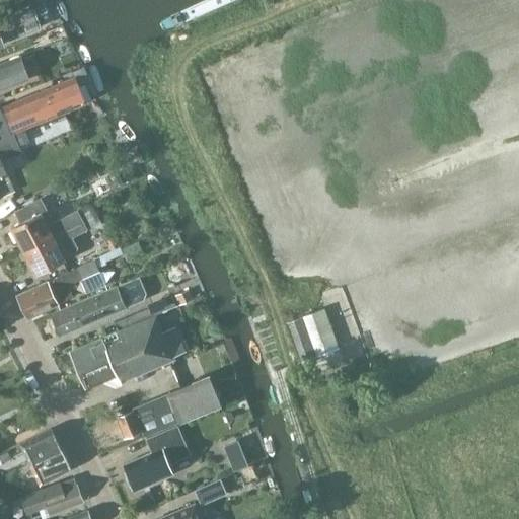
[(44,5),(35,9),(38,15),(47,12),(44,5)]
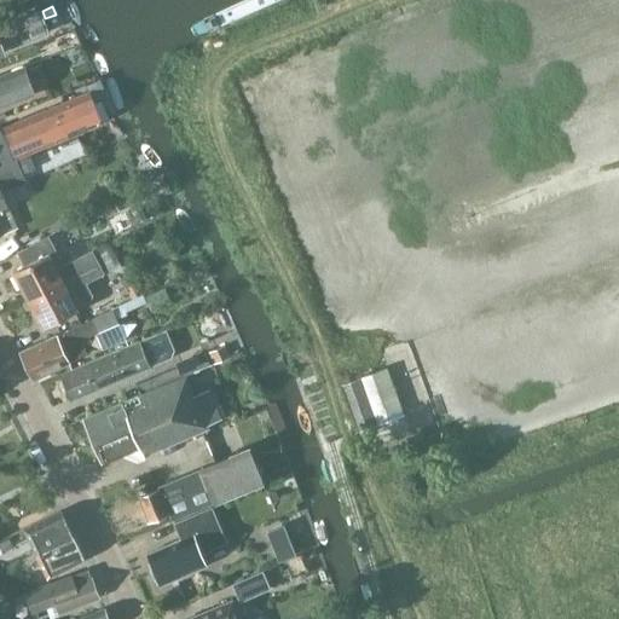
[(0,52),(4,51),(3,47),(46,30),(39,11),(0,24),(0,52)]
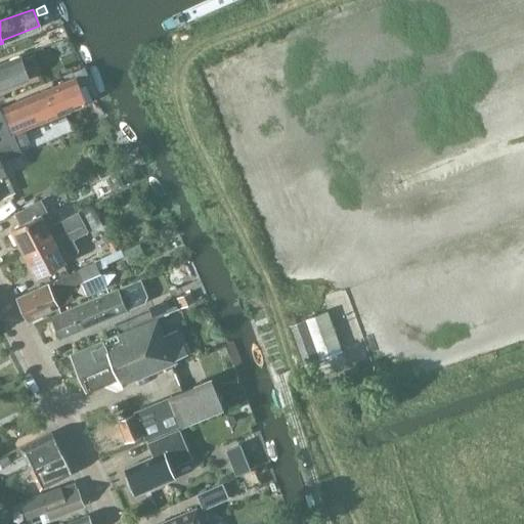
[(0,89),(29,79),(19,54),(0,61),(0,89)]
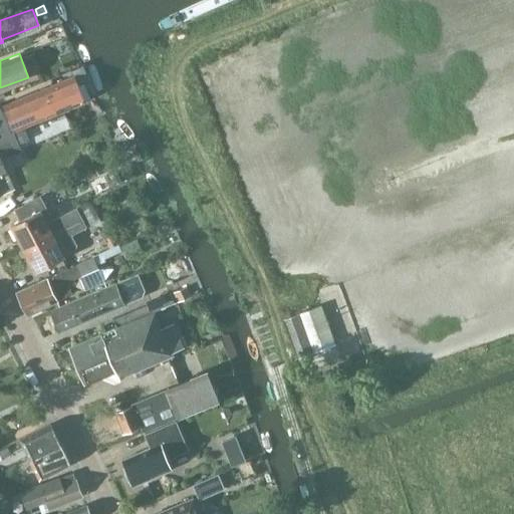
[(0,107),(10,132),(81,100),(70,75),(0,106),(0,107)]
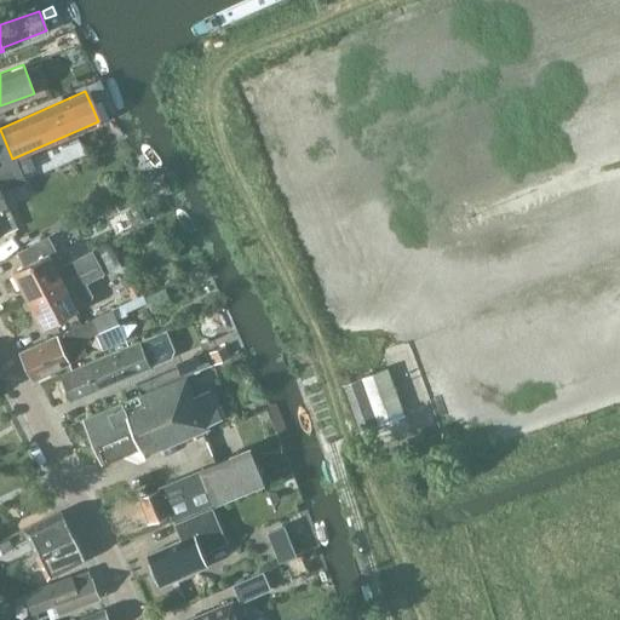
[(16,164),(21,174),(34,168),(28,156),(15,162),(16,164)]
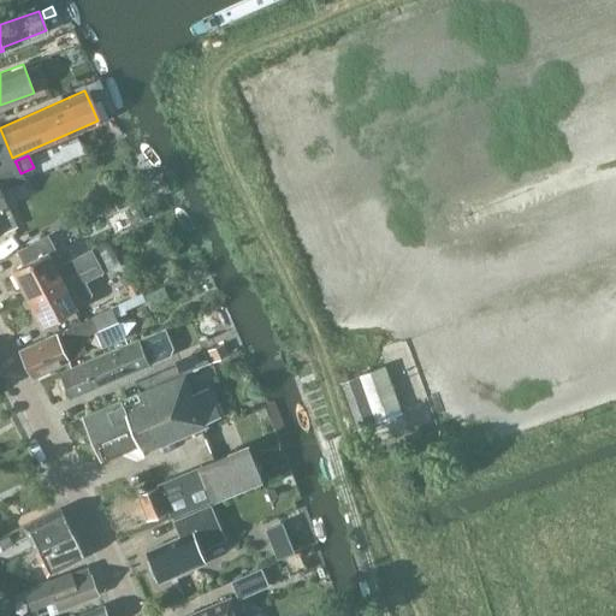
[(0,234),(15,227),(0,194),(0,183),(19,175),(12,160),(0,165),(0,234)]
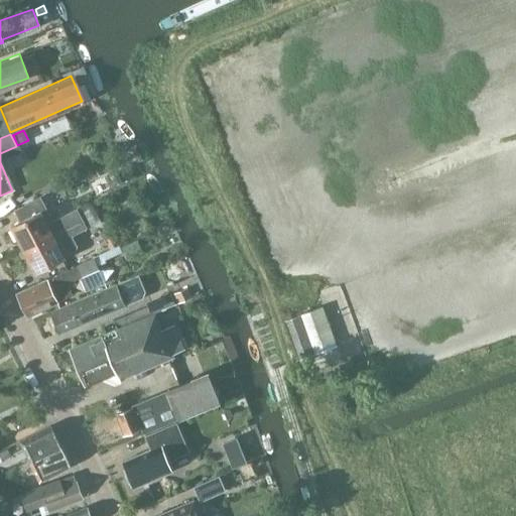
[(22,220),(10,226),(22,249),(81,218),(76,209),(44,224),(40,216),(38,213),(44,210),(38,198),(16,210),(22,220)]
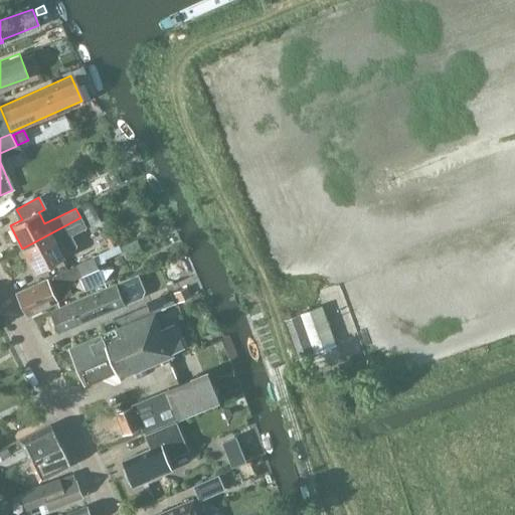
[(80,217),(22,248),(34,272),(73,250),(74,245),(69,235),(86,227),(80,217)]
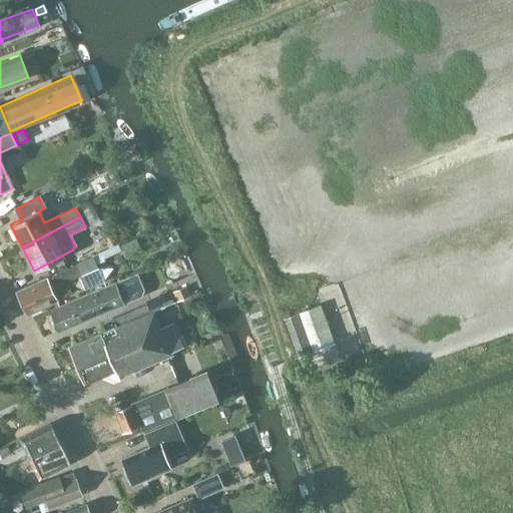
[(91,257),(16,292),(26,314),(29,313),(55,301),(54,300),(70,293),(65,283),(81,275),(87,288),(103,280),(96,265),(105,261),(104,259),(100,251),(91,257)]
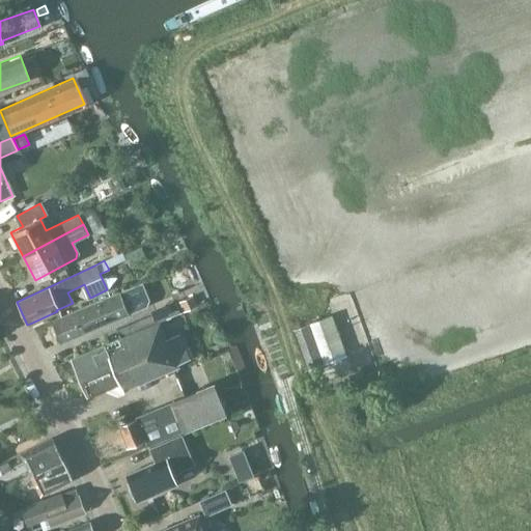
[(117,294),(52,320),(60,342),(127,314),(145,306),(147,300),(143,290),(140,282),(117,294)]
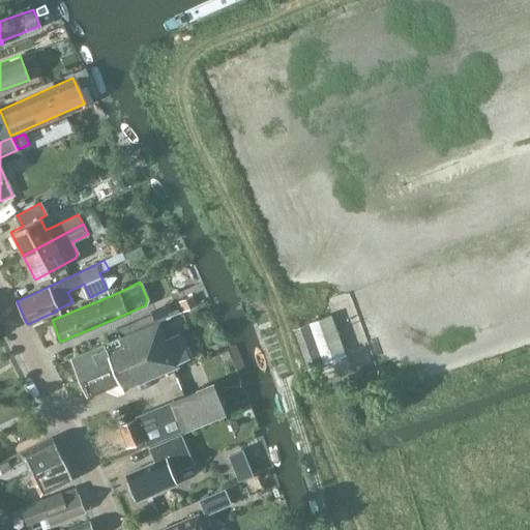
[(193,296),(179,301),(183,312),(196,305),(193,296)]
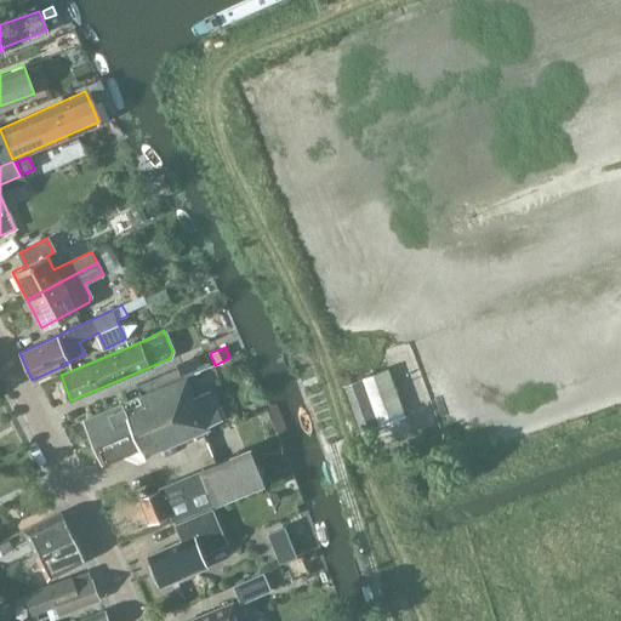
[(141,396),(174,382),(169,370),(136,385),(141,396)]
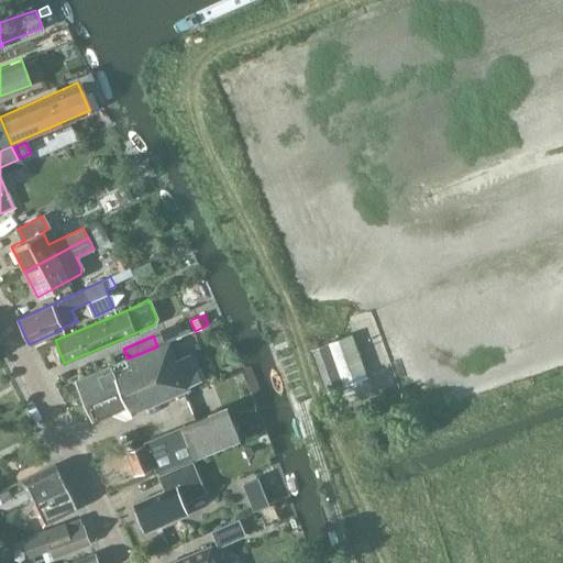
[(342,387),(370,377),(354,335),(317,351),(326,376),(337,372),(342,387)]
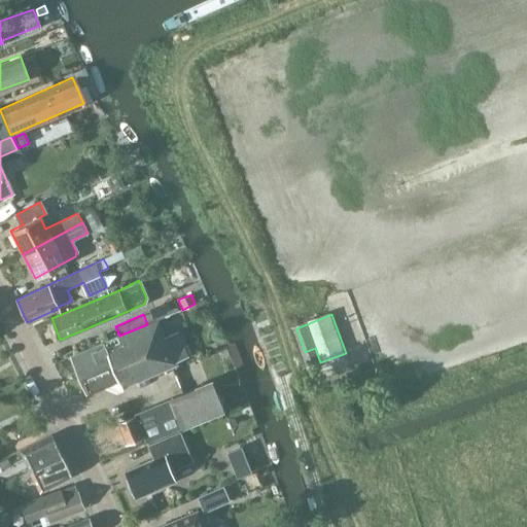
[(147,324),(119,336),(72,355),(88,392),(117,380),(120,386),(174,362),(156,320),(147,324)]
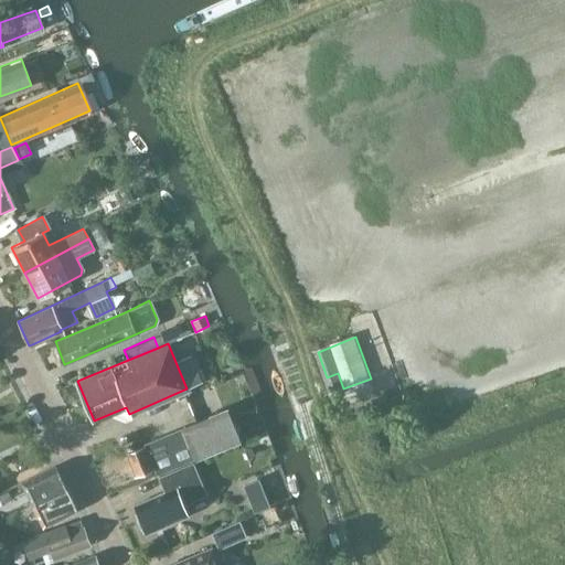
[(182,426),(144,443),(157,473),(238,440),(226,408),(182,426)]
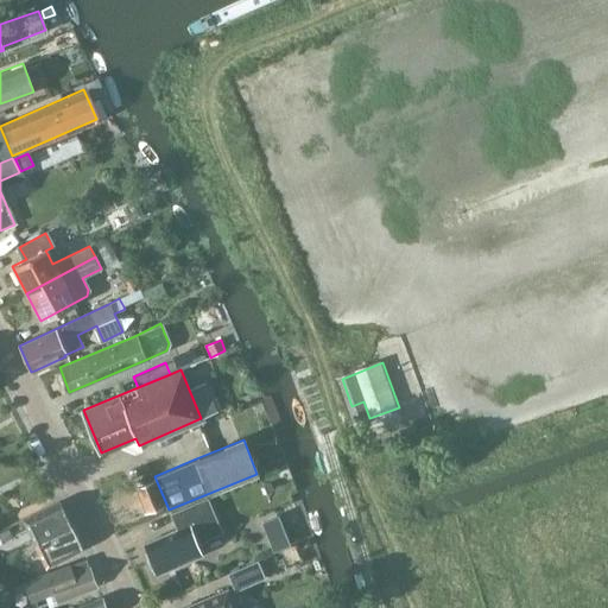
[(163,504),(153,480),(135,488),(139,499),(134,500),(130,489),(105,499),(115,527),(141,517),(139,513),(163,504)]
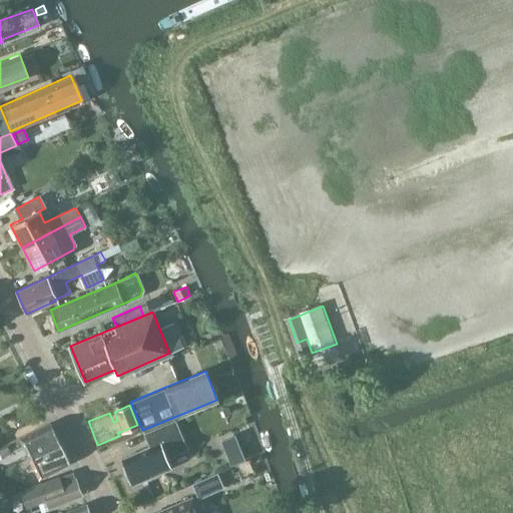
[(131,486),(170,468),(165,457),(186,448),(173,419),(142,433),(147,446),(119,458),(131,486)]
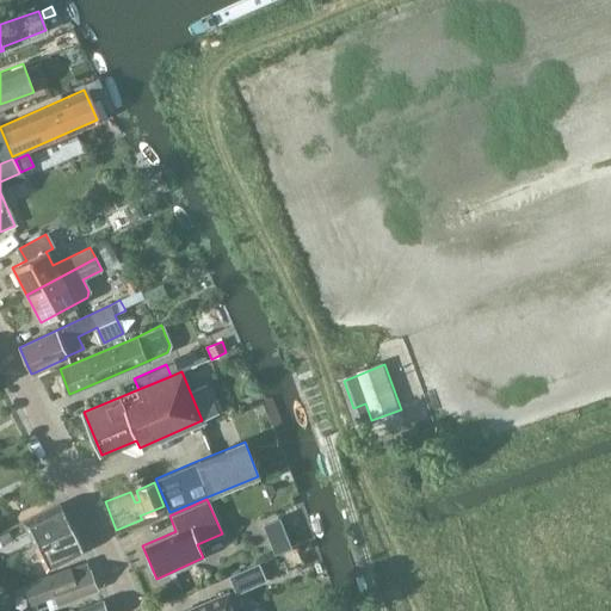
[(34,547),(72,529),(60,504),(22,523),(34,547)]
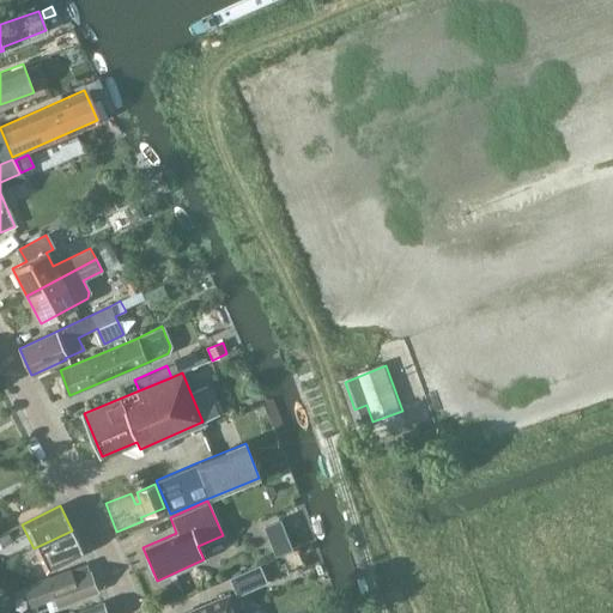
[(46,572),(83,554),(72,530),(34,548),(20,554),(26,565),(36,562),(41,563),(46,572)]
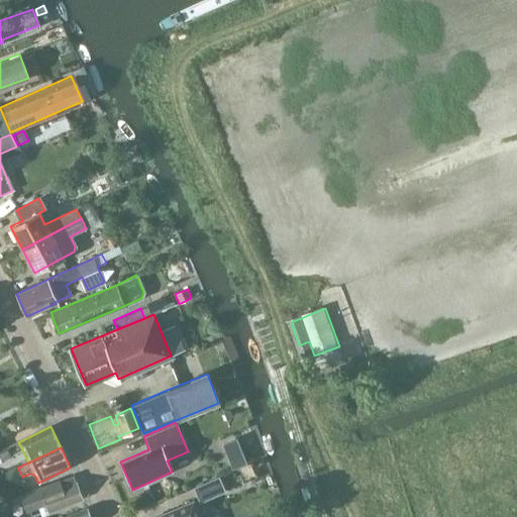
[(247,462),(242,450),(227,456),(233,469),(247,462)]
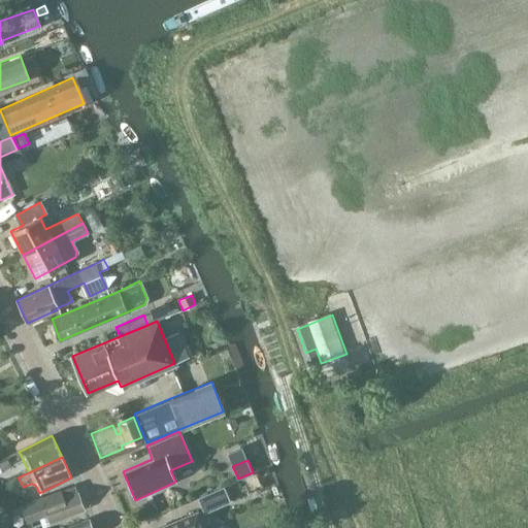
[(50,523),(84,509),(74,486),(21,506),(27,522),(37,519),(41,527),(50,524),(50,523)]
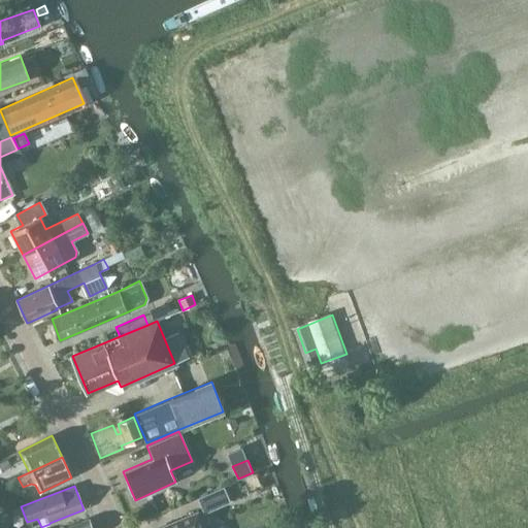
[(203,513),(229,501),(222,487),(197,498),(203,513)]
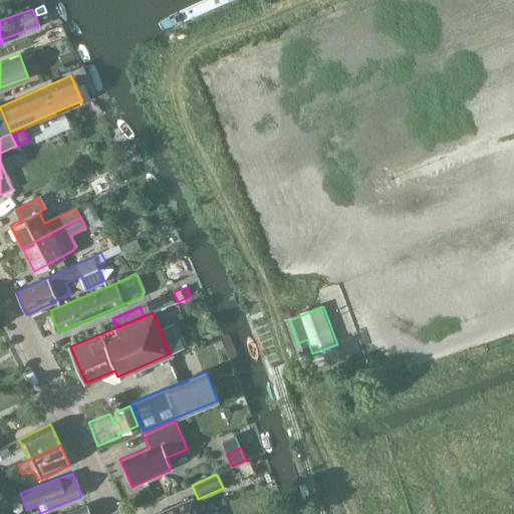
[(200,513),(193,497),(152,513),(200,513)]
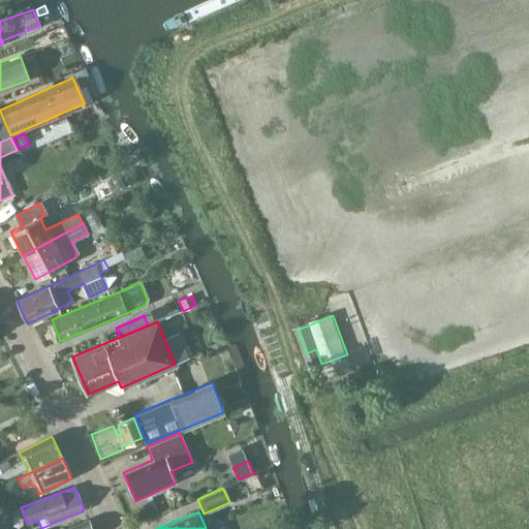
[(95,528),(94,525),(90,524),(88,520),(65,528),(95,528)]
